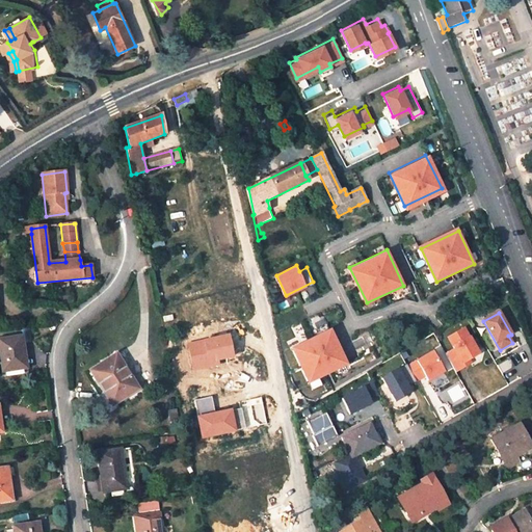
[(298,327),(289,330),(291,337),(300,334),(298,327)]
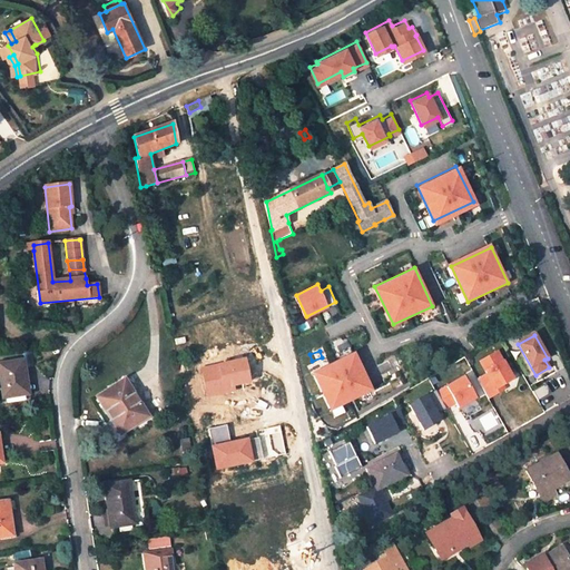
[(487,374),(478,380),(489,399),(499,393),(497,390),(512,380),(497,352),(480,362),(487,374)]
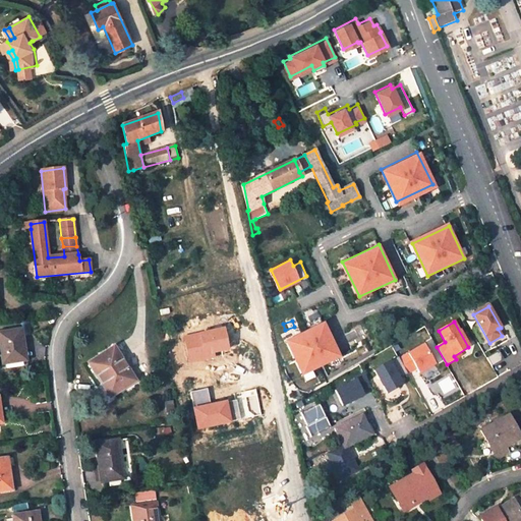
[(324,323),(287,340),(302,372),(339,355),(324,323)]
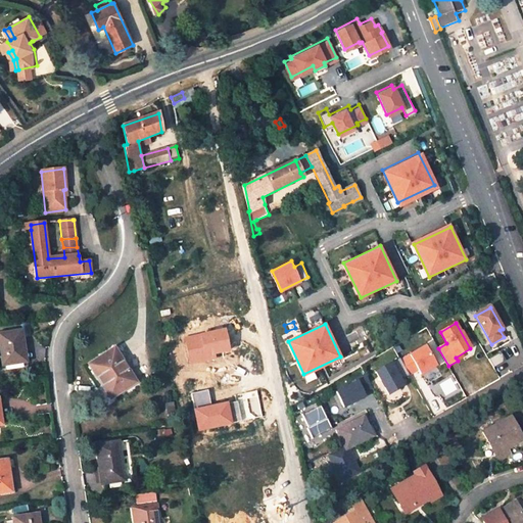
[(227,327),(183,336),(188,364),(217,360),(215,353),(231,350),(227,327)]
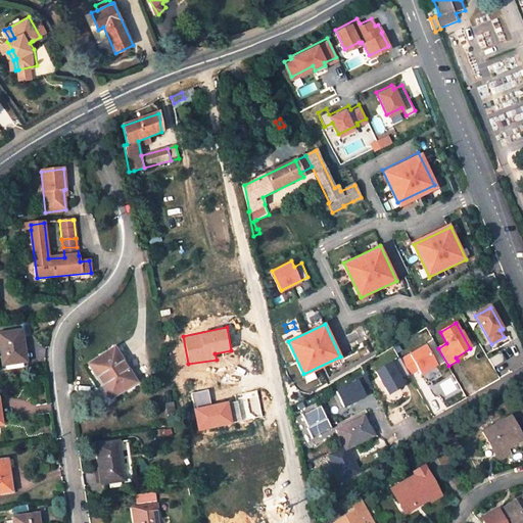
[(28,368),(22,337),(20,337),(19,331),(0,334),(0,344),(4,371),(28,368)]
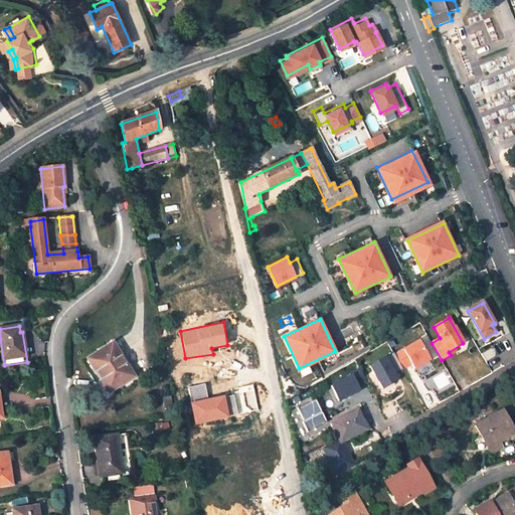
[(418,341),(394,355),(402,369),(411,364),(414,369),(430,360),(418,341)]
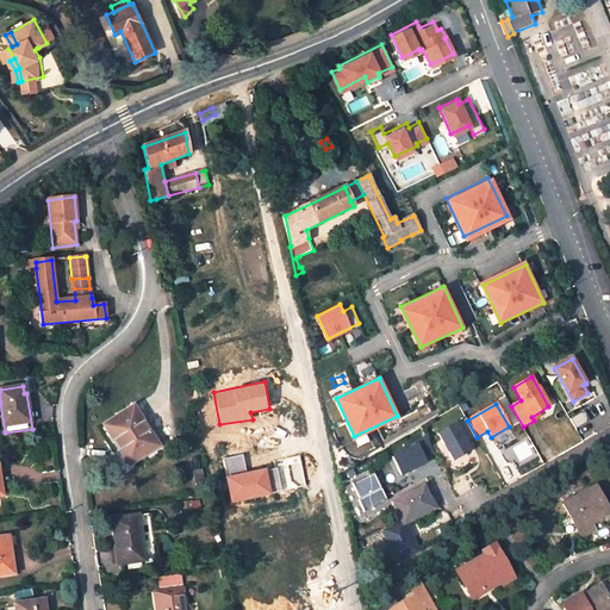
[(136,419),(130,410),(105,425),(120,449),(125,446),(134,461),(154,448),(147,437),(149,435),(138,418),(136,419)]
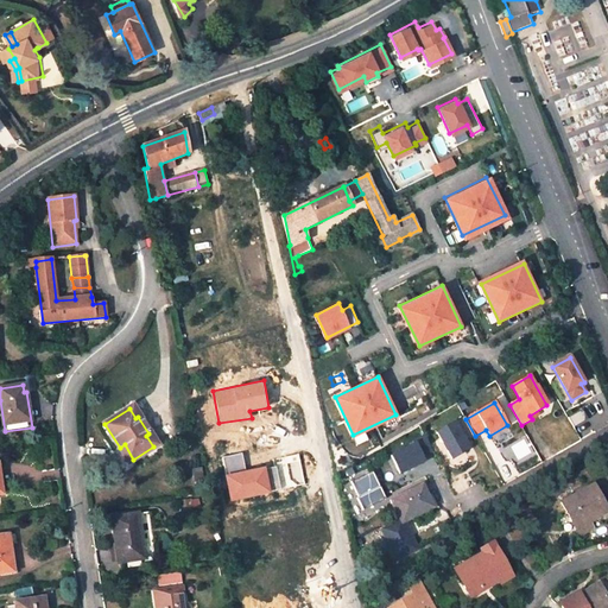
[(464,416),(436,432),(451,458),(469,448),(466,442),(475,436),(464,416)]
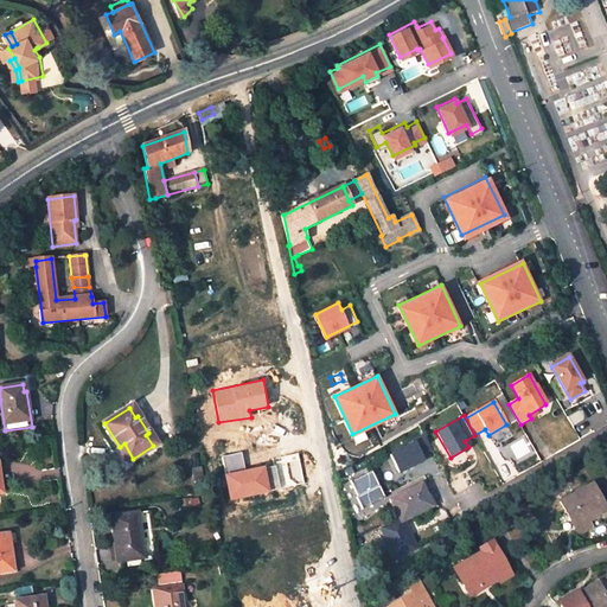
[(414,443),(390,455),(398,473),(423,460),(421,455),(432,451),(423,435),(413,441),(414,443)]
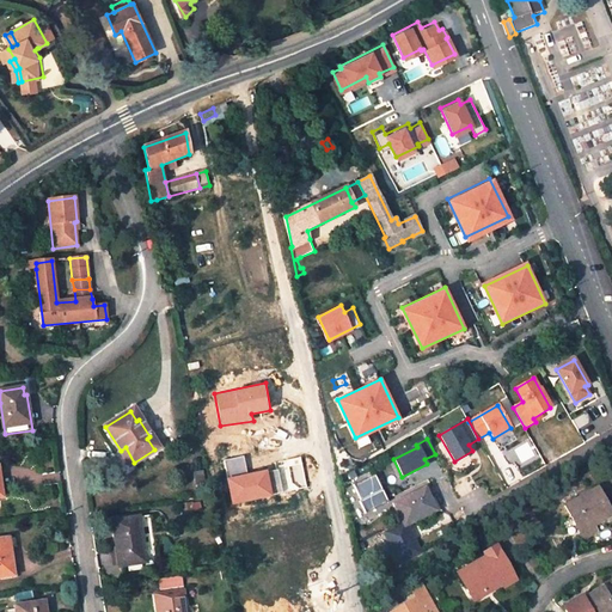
[(134,463),(126,447),(121,451),(130,465),(134,463)]
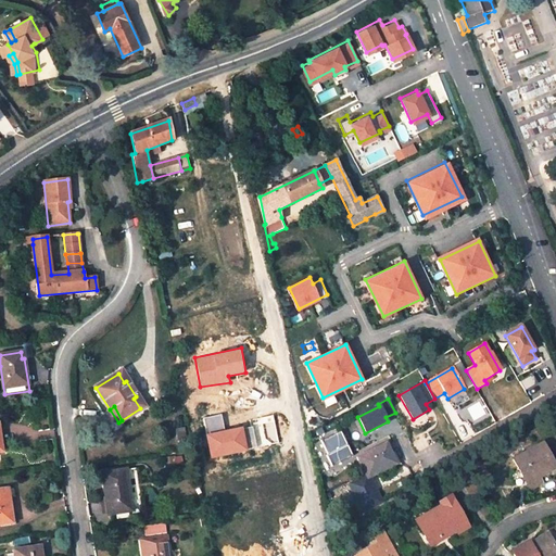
[(204,418),(207,434),(226,430),(224,415),(204,418)]
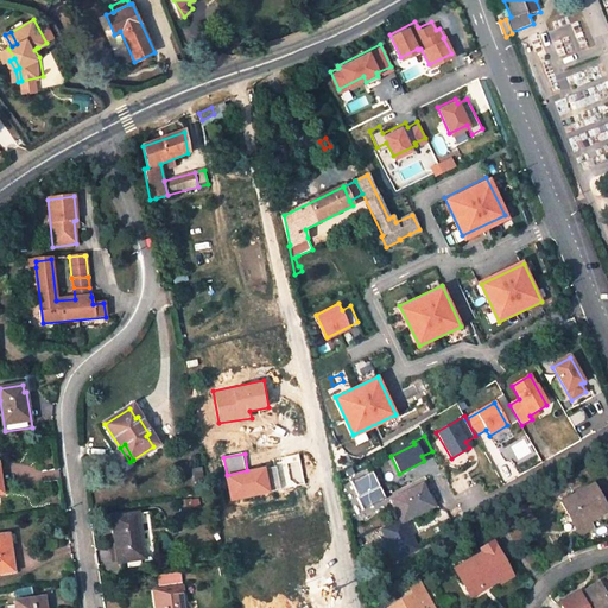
[(276,467),(266,468),(272,493),(306,485),(301,454),(273,458),(276,467)]
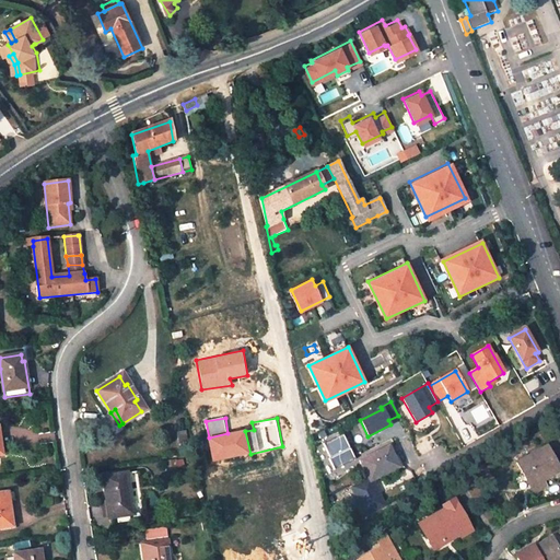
[(209,438),(207,438),(212,462),(251,454),(245,431),(245,429),(228,433),(209,438)]
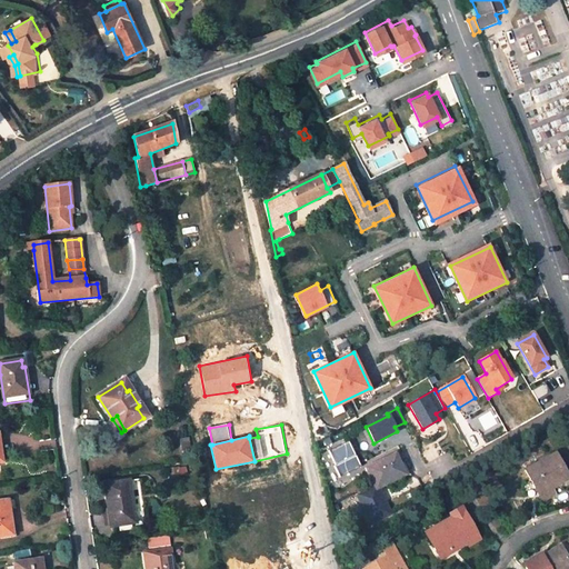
[(188,438),(180,439),(183,451),(190,449),(188,438)]
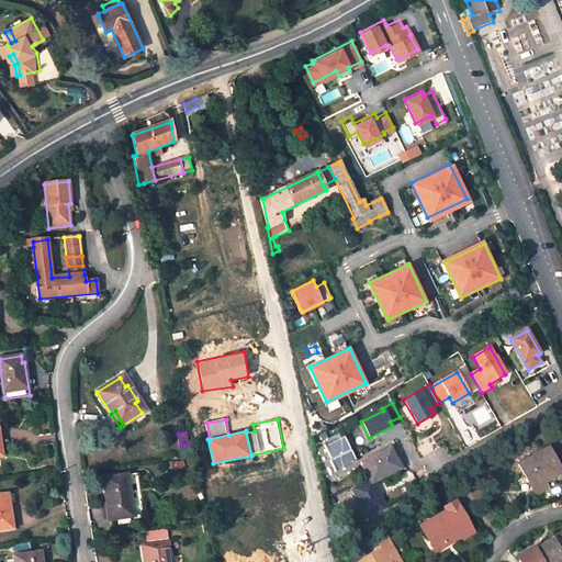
[(351,450),(344,436),(324,446),(332,460),(351,450)]
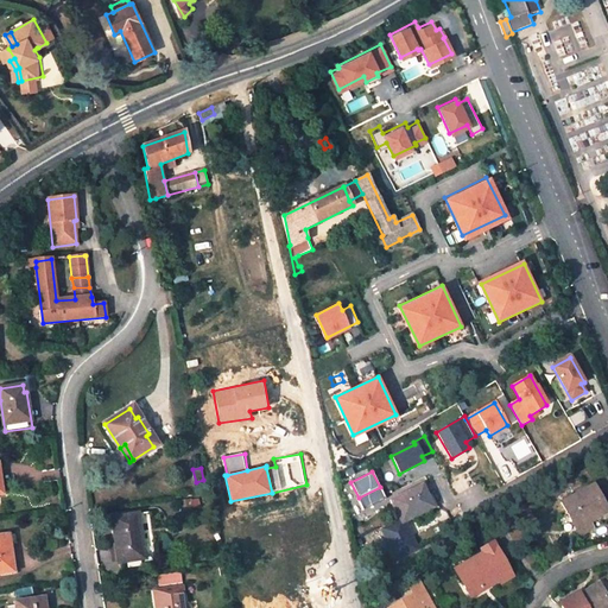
[(422,485),(391,500),(399,519),(401,523),(405,521),(417,515),(418,518),(435,510),(422,485)]
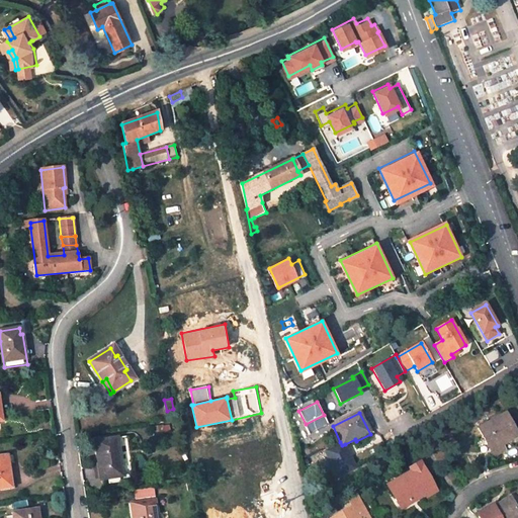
[(517,435),(505,413),(478,428),(492,452),(503,445),(517,436),(517,435)]
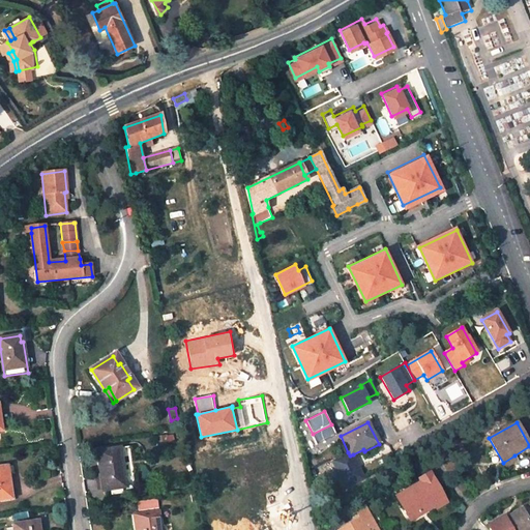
[(313,434),(312,434),(317,444),(336,435),(331,424),(313,434)]
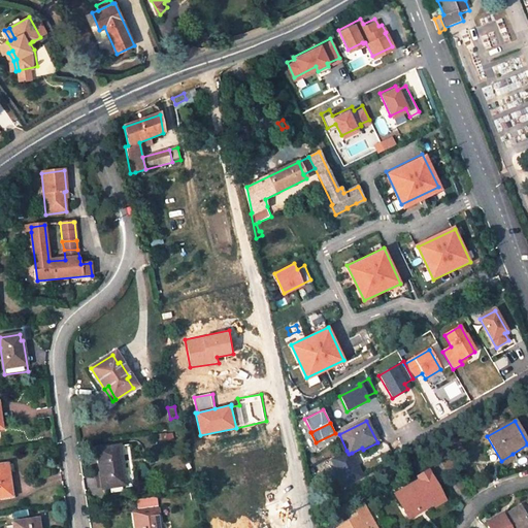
[(119,448),(98,451),(101,470),(103,489),(124,486),(119,448)]
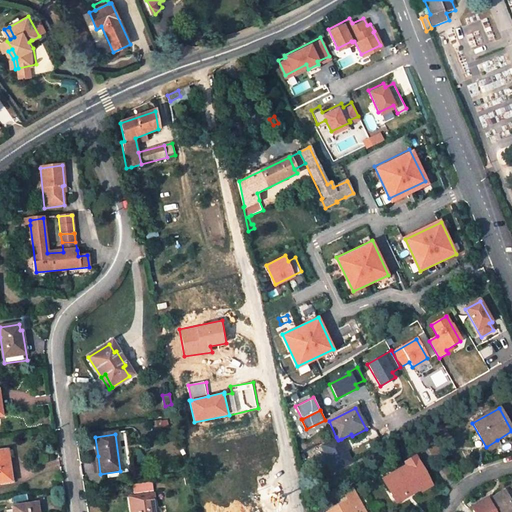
[(338,440),(336,437),(320,445),(334,471),(352,462),(341,439),(338,440)]
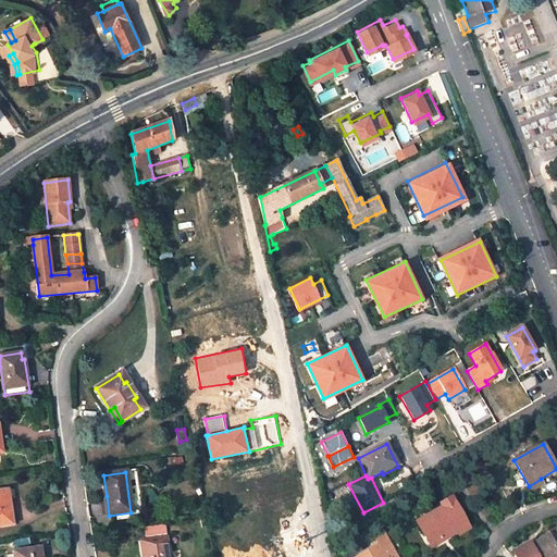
[(531,493),(544,485),(541,479),(529,486),(531,493)]
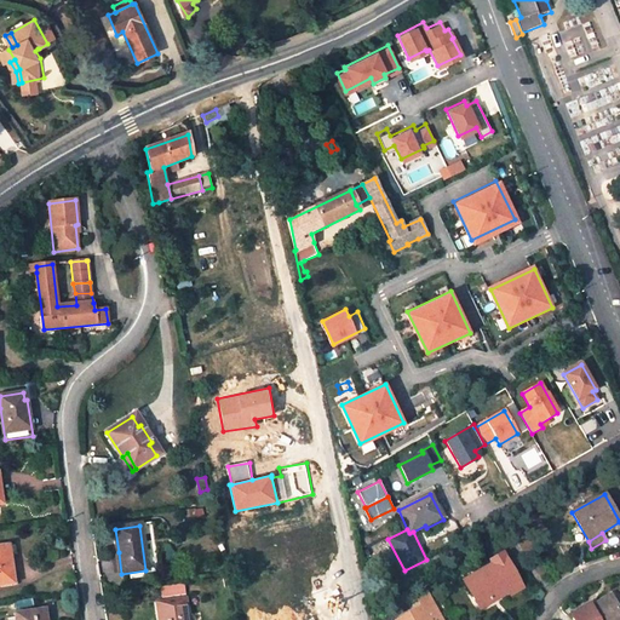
[(0,585),(11,584),(9,567),(11,566),(9,545),(0,545),(0,585)]
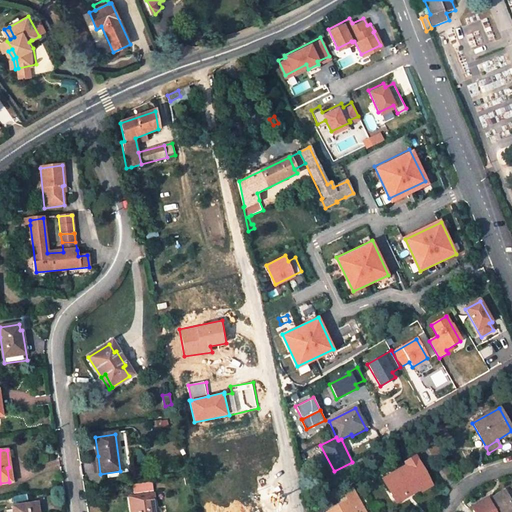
[(92,457),(94,474),(100,474),(98,456),(92,457)]
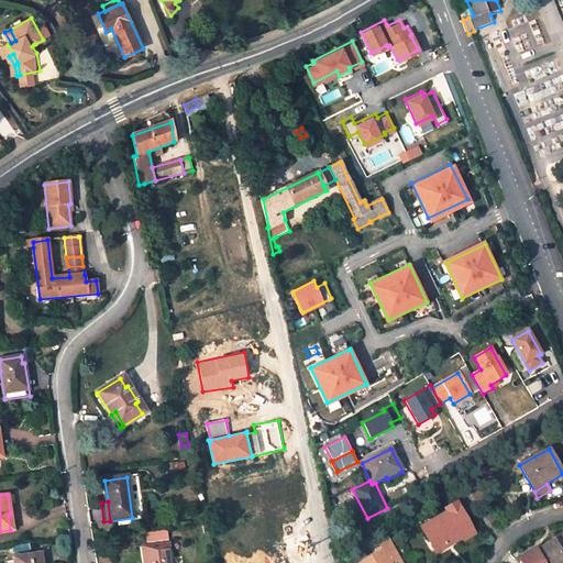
[(446,512),(430,523),(432,527),(423,532),(435,553),(449,547),(446,543),(451,541),(452,544),(462,538),(463,541),(475,533),(456,503),(444,509),(446,512)]
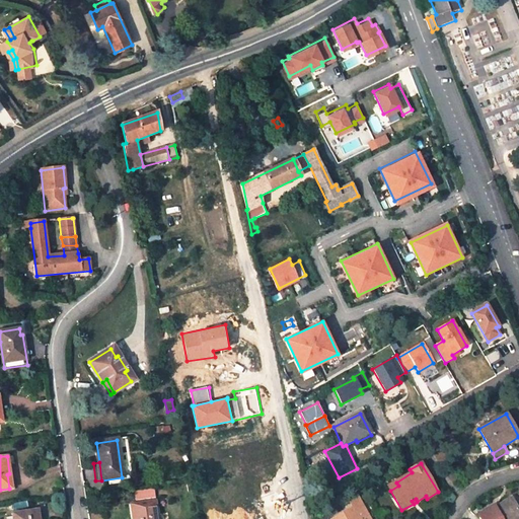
[(396,483),(387,487),(390,491),(398,486),(396,483)]
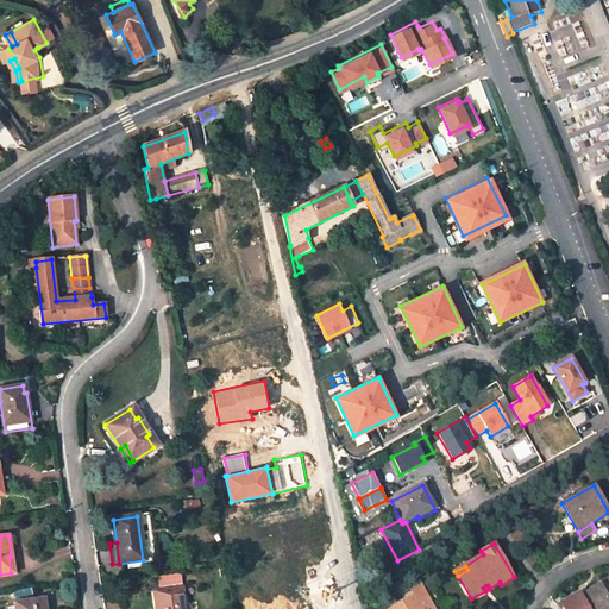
[(180,575),(158,578),(161,586),(181,583),(180,575)]
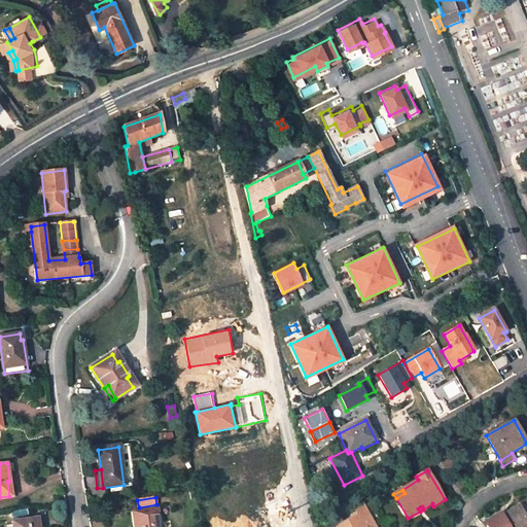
[(358,516),(338,526),(377,526),(367,510),(366,511),(363,505),(355,511),(358,516)]
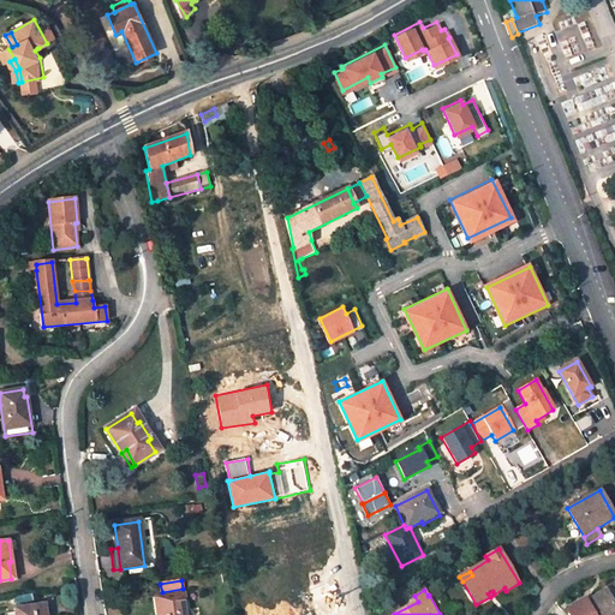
[(585,599),(567,609),(569,614),(610,614),(614,613),(614,605),(607,590),(592,598),(593,599),(587,603),(585,599)]
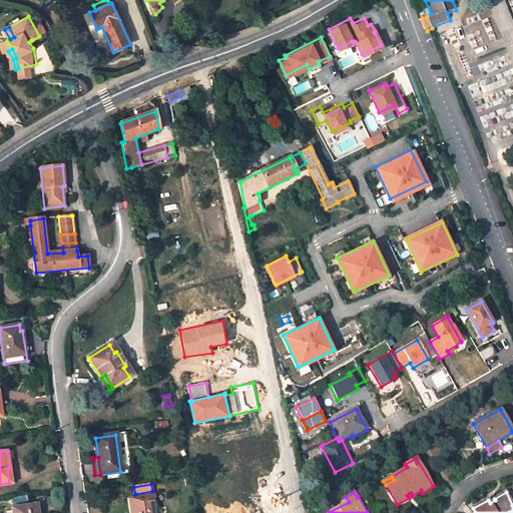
[(155,512),(153,495),(130,499),(131,512),(155,512)]
